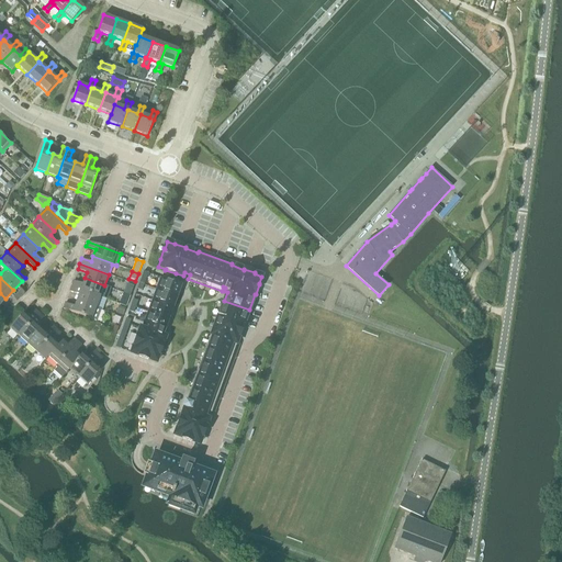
[(100,296),(104,285),(85,278),(82,284),(74,281),(71,287),(100,296)]
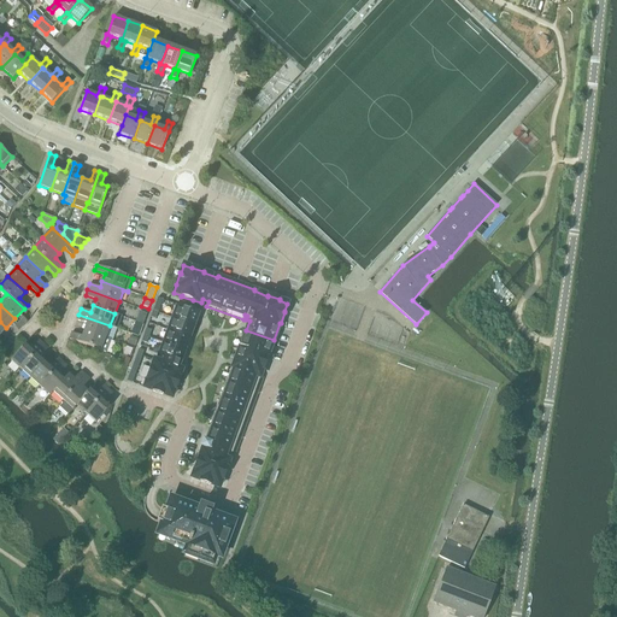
[(172,318),(193,325),(198,313),(177,305),(172,318)]
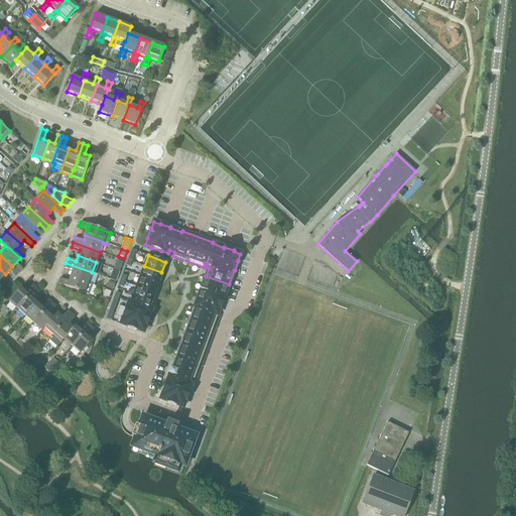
[(114,269),(120,271),(123,263),(116,261),(114,269)]
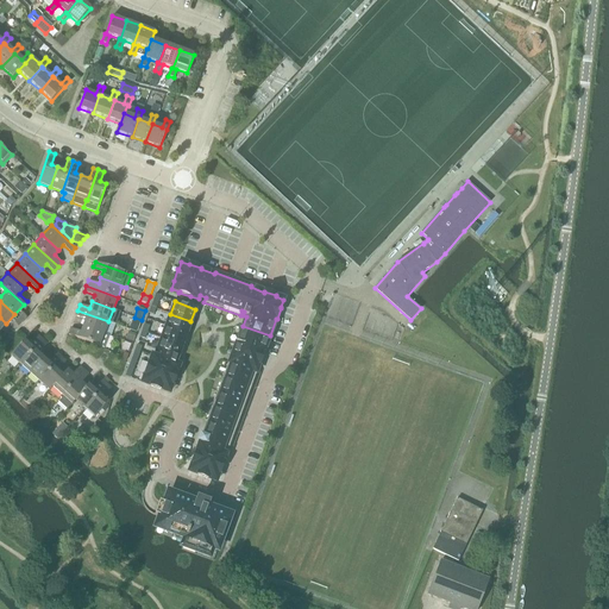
[(104,333),(108,321),(77,311),(75,315),(86,319),(83,326),(104,333)]
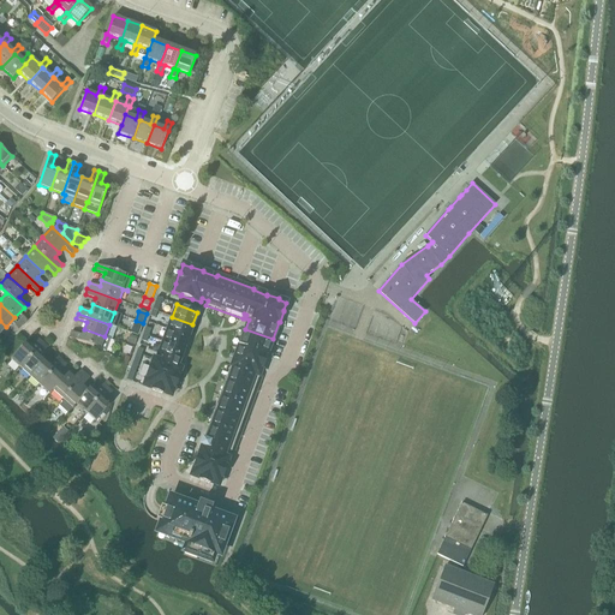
[(189,336),(192,324),(172,317),(167,329),(189,336)]
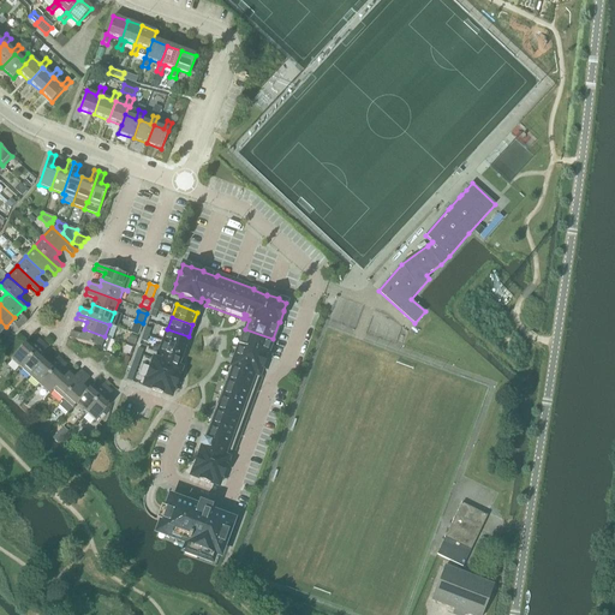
[(138,335),(143,323),(136,321),(131,333),(138,335)]
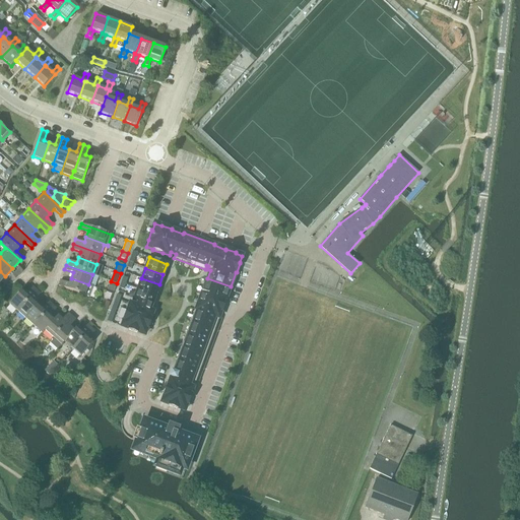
[(88,285),(88,284),(71,278),(69,283),(60,280),(58,285),(89,297),(93,286),(88,285)]
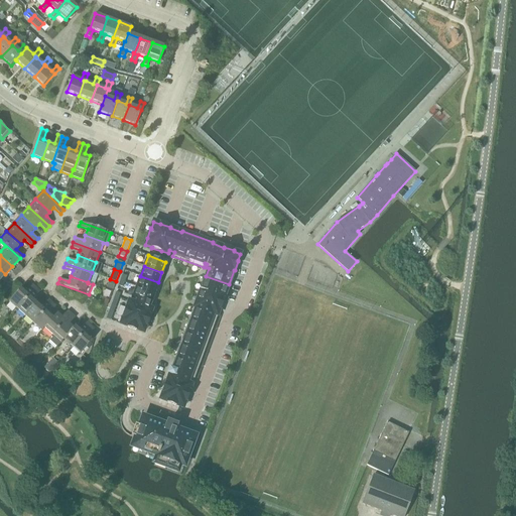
[(154,292),(158,282),(140,276),(137,286),(154,292)]
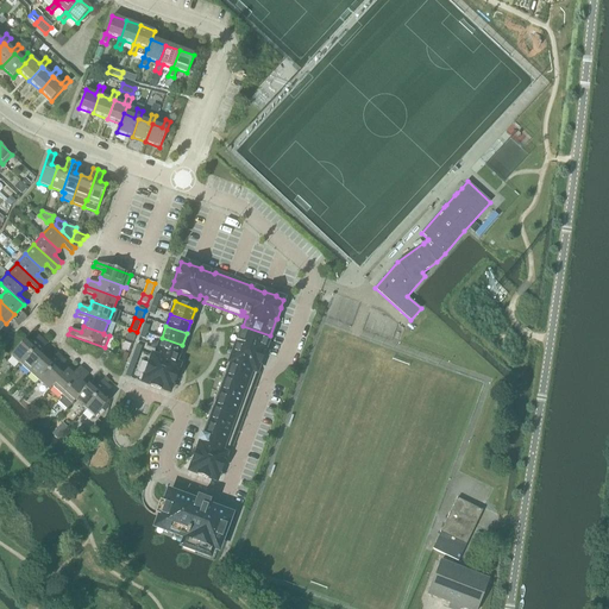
[(270,336),(243,326),(242,326),(236,343),(237,343),(230,363),(228,363),(201,437),(200,437),(199,441),(205,444),(203,446),(199,444),(196,452),(195,452),(192,463),(192,464),(189,471),(198,475),(196,475),(208,479),(208,478),(217,482),(219,473),(220,473),(225,463),(224,463),(228,447),(231,449),(258,374),(257,372),(259,365),(264,355),(263,353),(270,336)]
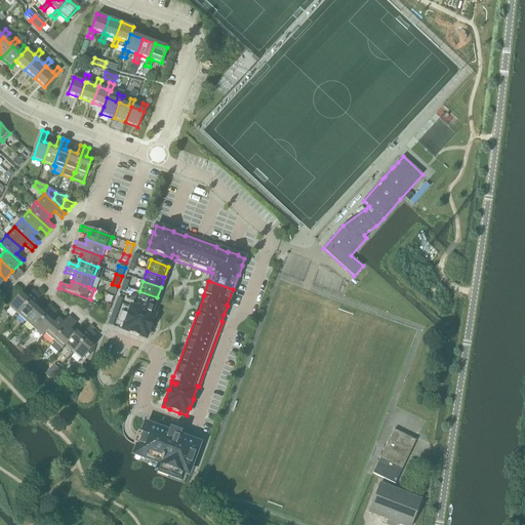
[(18,314),(37,293),(34,289),(27,296),(23,292),(9,307),(18,314)]
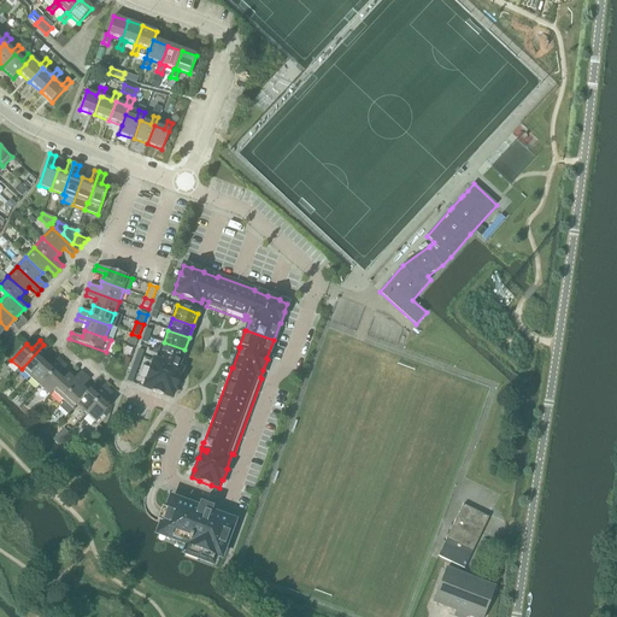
[(180,363),(184,350),(164,342),(159,354),(180,363)]
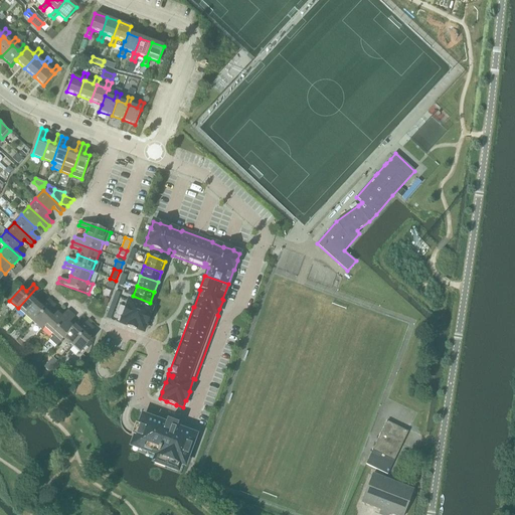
[(25,315),(38,302),(34,298),(40,291),(36,288),(18,308),(25,315)]
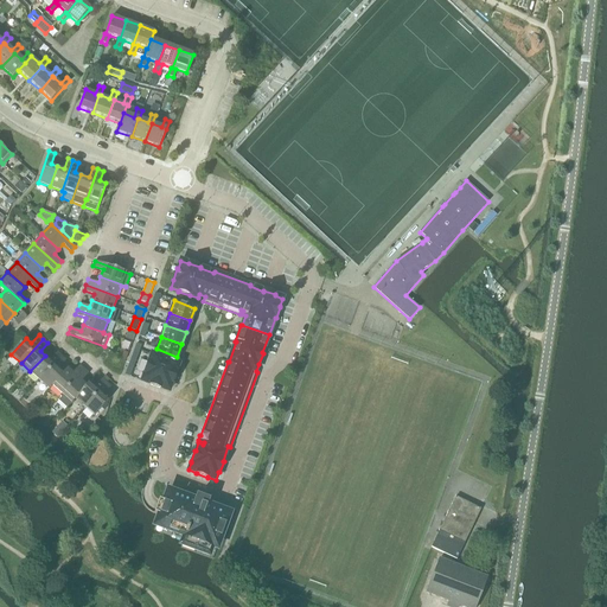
[(129,377),(141,346),(136,344),(125,375),(129,377)]
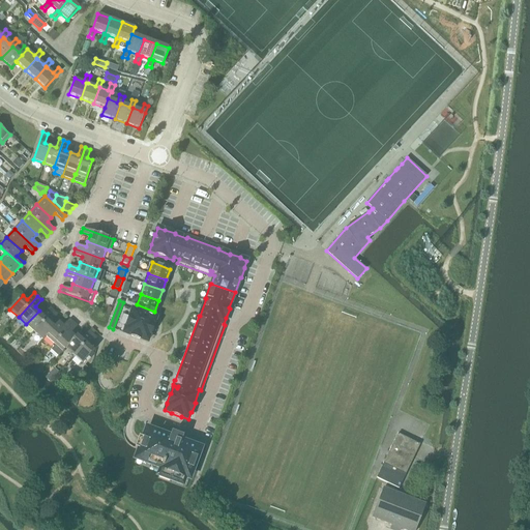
[(152,317),(154,312),(137,304),(135,311),(133,310),(129,317),(129,316),(125,326),(126,326),(123,333),(130,335),(130,336),(140,340),(141,340),(147,342),(150,335),(154,325),(153,325),(156,318),(152,317)]
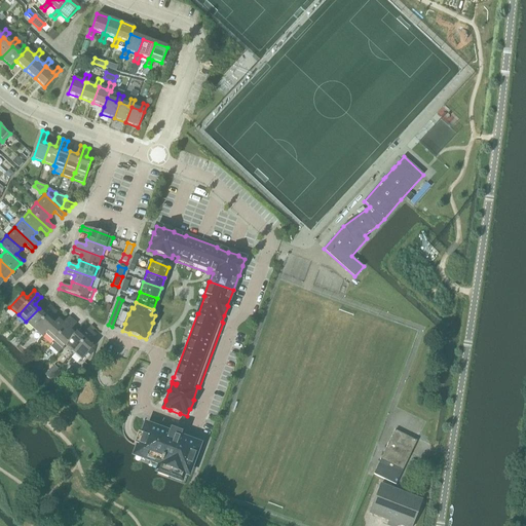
[(34,330),(53,308),(50,305),(43,312),(39,308),(26,322),(34,330)]
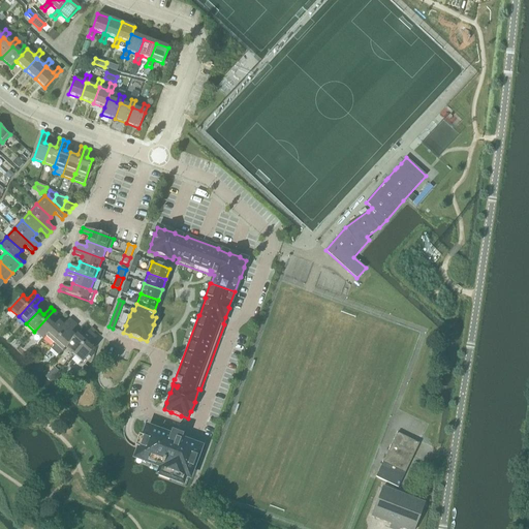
[(56,324),(52,320),(58,314),(54,310),(34,332),(43,339),(47,336),(45,336),(56,324)]
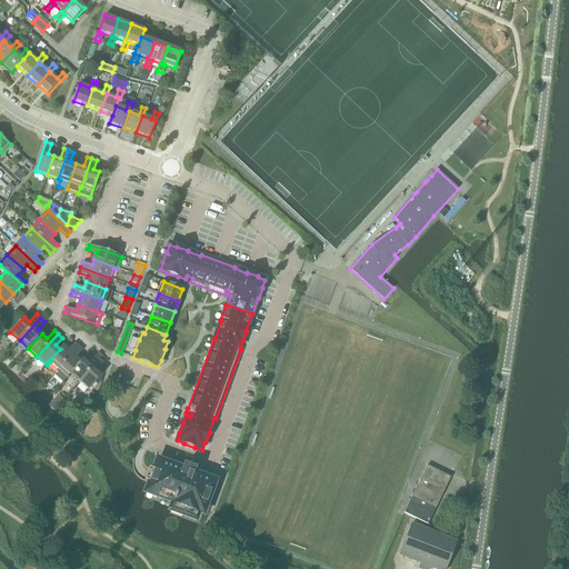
[(58,369),(79,347),(75,342),(68,350),(63,346),(60,349),(49,361),(50,361),(58,369)]
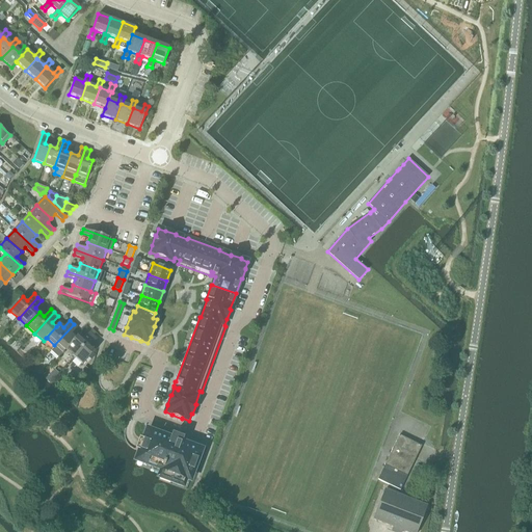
[(76,339),(75,338),(71,335),(78,327),(74,324),(54,345),(55,346),(51,351),(59,357),(63,353),(67,350),(65,349),(76,339)]
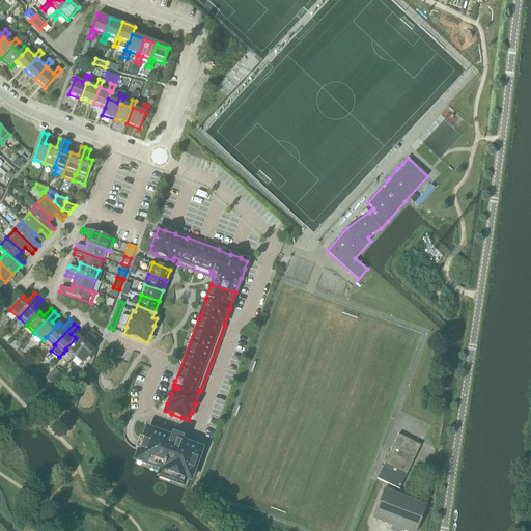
[(74,356),(93,335),(89,331),(83,338),(79,334),(75,337),(76,338),(65,348),(66,350),(74,356)]
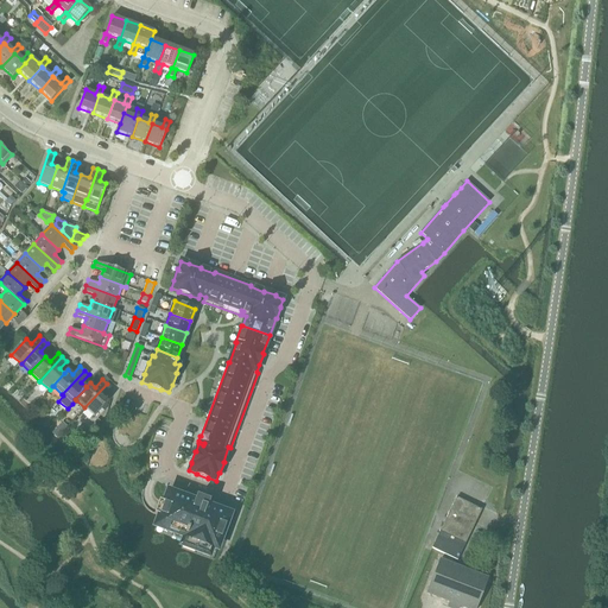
[(107,384),(84,407),(94,417),(109,400),(105,396),(112,387),(107,384)]
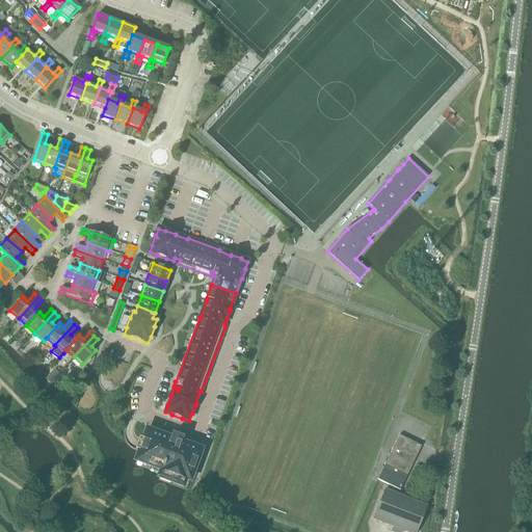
[(54,379),(58,374),(55,371),(50,376),(54,379)]
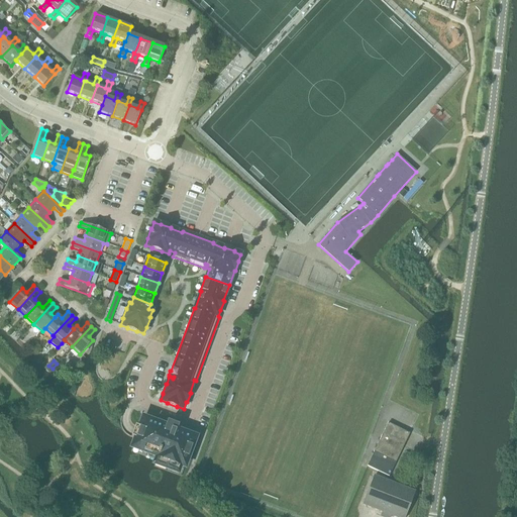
[(166,427),(143,419),(140,427),(135,425),(131,437),(135,439),(132,449),(146,454),(145,457),(156,461),(154,466),(181,476),(195,438),(176,431),(178,426),(168,423),(166,427)]
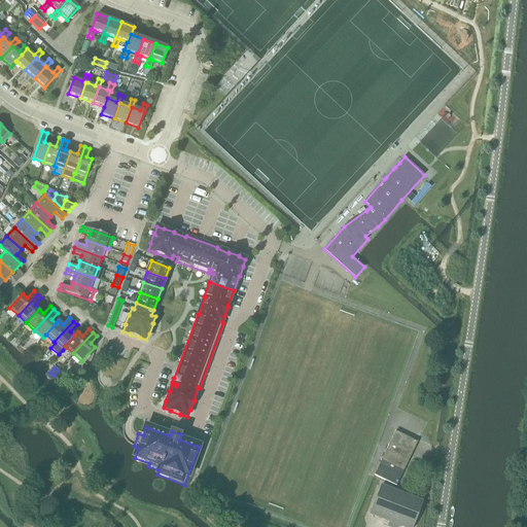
[(381,460),(382,460),(375,476),(379,477),(396,486),(403,470),(418,442),(396,430),(381,460)]
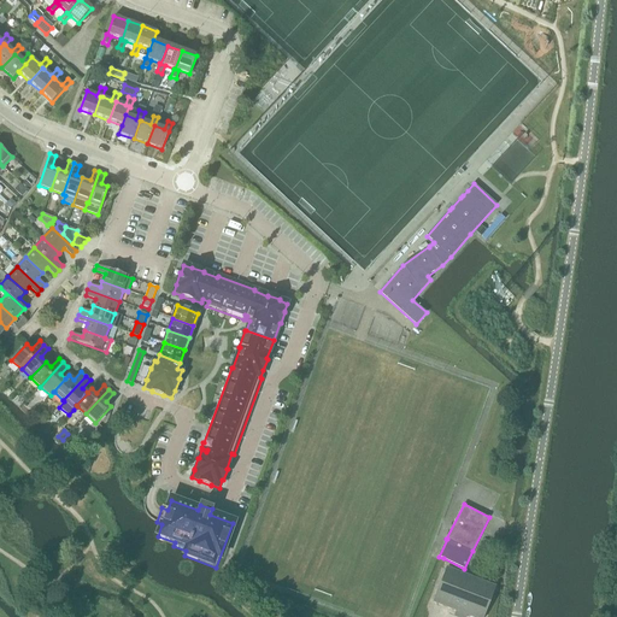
[(471,616),(483,616),(495,586),(447,568),(433,603),(471,616)]
